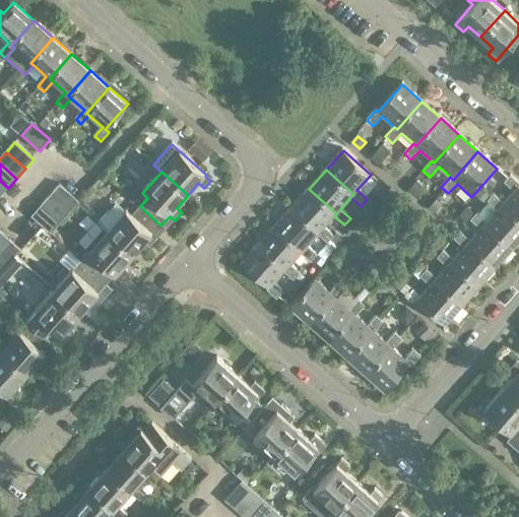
[(513,193),(502,205),(501,207),(518,223),(518,188),(518,184),(510,177),(503,184),(513,193)]
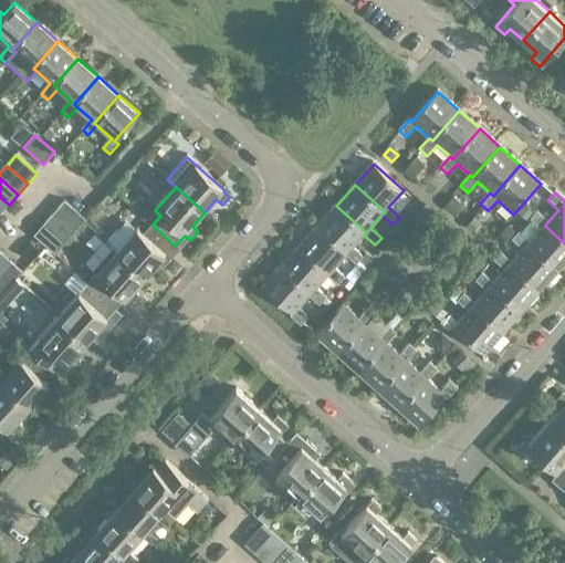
[(65,202),(55,214),(76,232),(86,221),(65,202)]
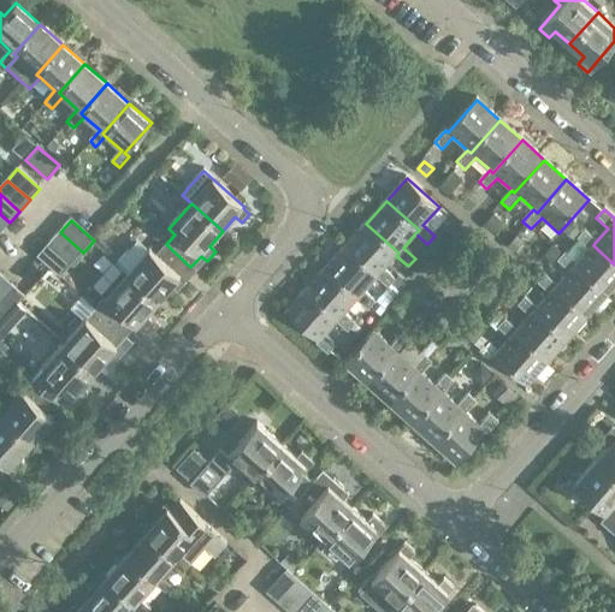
[(398,253),(366,224),(347,247),(379,274),(376,278),(388,289),(395,280),(384,271),(396,256),(398,253)]
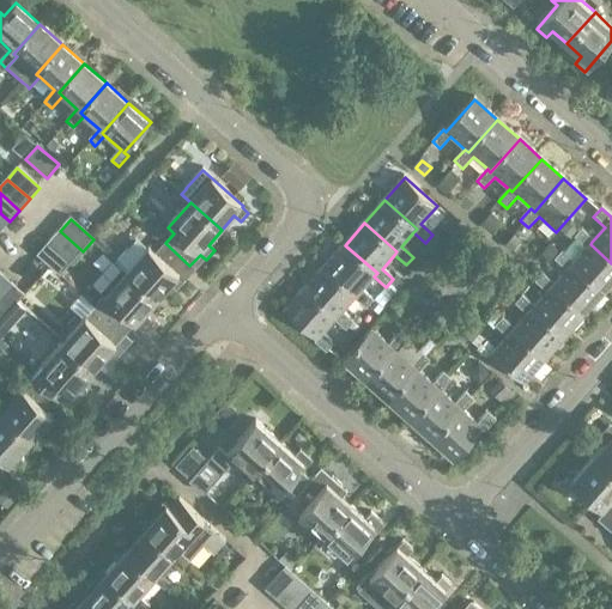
[(60,231),(47,245),(70,266),(83,251),(60,231)]
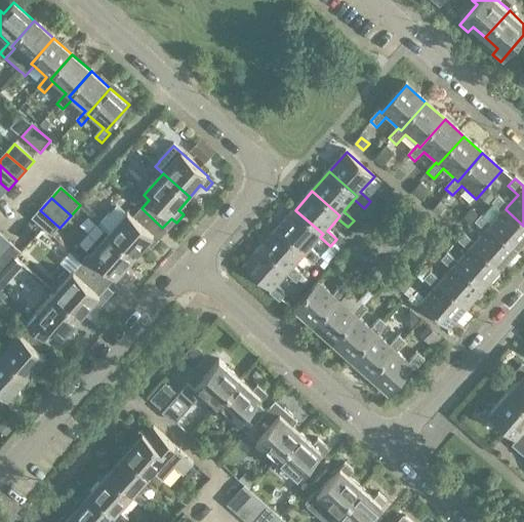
[(497,198),(495,200),(491,204),(501,213),(490,226),(488,228),(517,253),(523,244),(523,226),(506,209),(507,207),(497,198)]
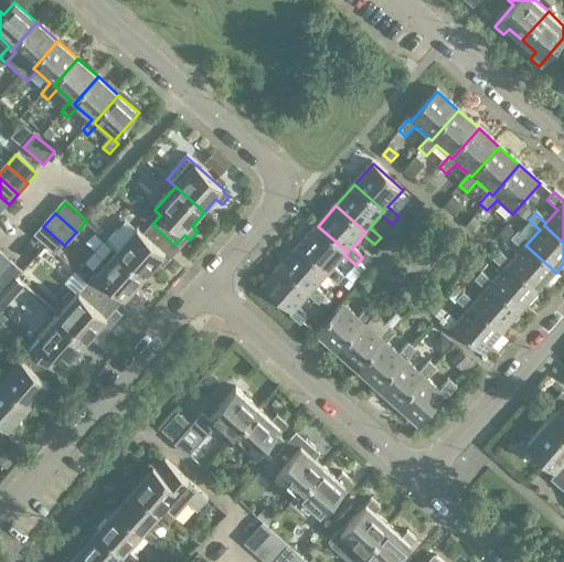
[(138,230),(117,252),(146,277),(158,264),(163,269),(171,261),(166,255),(174,245),(152,224),(144,234),(138,230)]
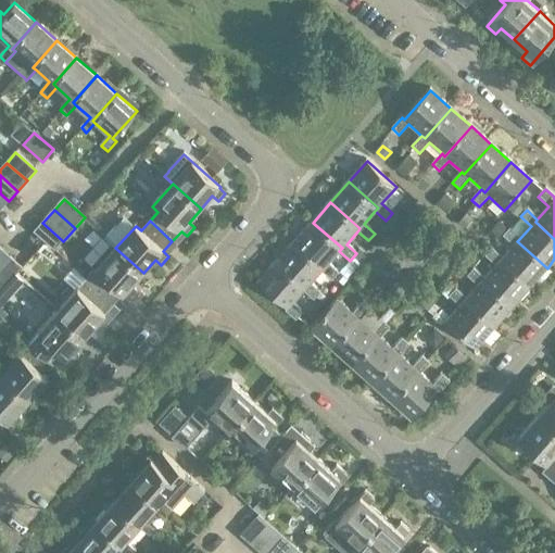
[(42,223),(34,233),(54,252),(63,241),(42,223)]
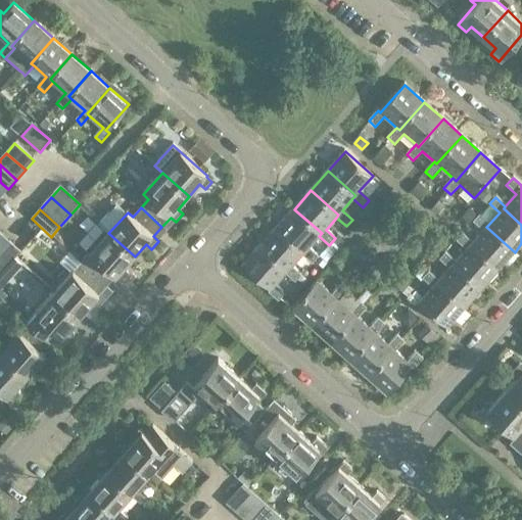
[(322,233),(294,209),(277,228),(304,252),(302,254),(313,264),(319,256),(309,248),(319,236),(322,233)]
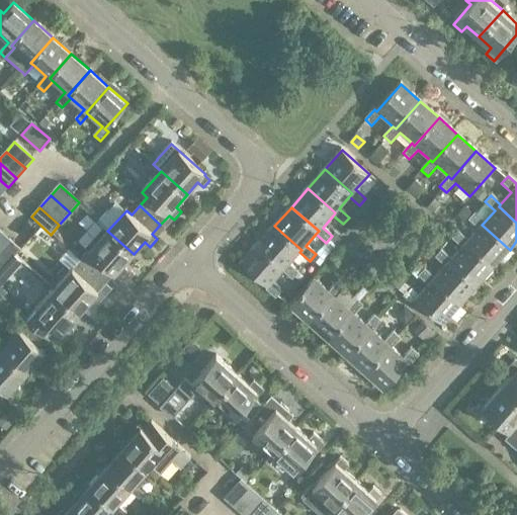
[(474,213),(471,217),(467,221),(478,230),(467,241),(465,244),(493,268),(510,250),(482,225),(484,223),(474,213)]
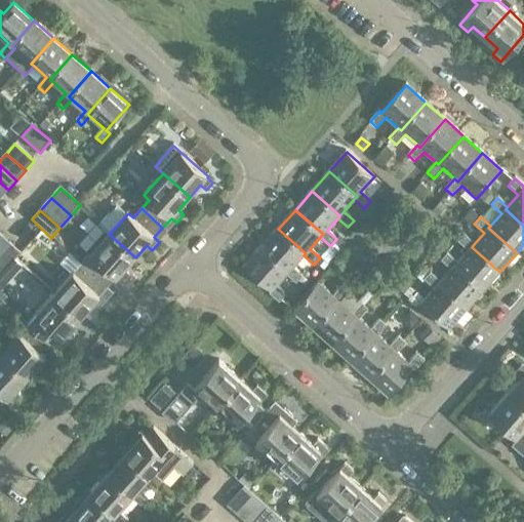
[(306,253),(278,229),(262,247),(289,272),(286,275),(296,283),(303,278),(292,269),(304,255),(306,253)]
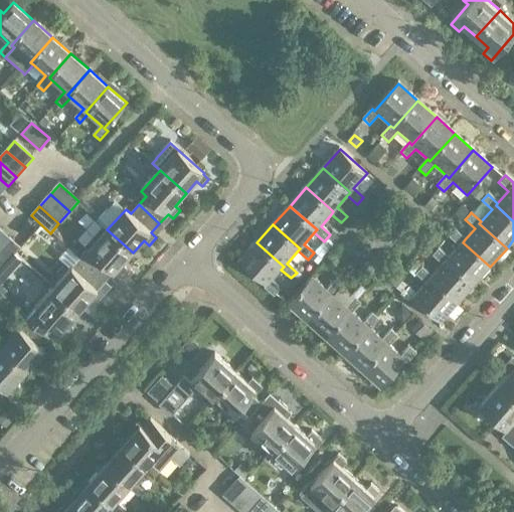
[(82,256),(79,260),(101,278),(108,269),(114,274),(115,273),(120,278),(127,270),(122,266),(133,252),(107,229),(88,250),(87,249),(82,253),(82,256)]
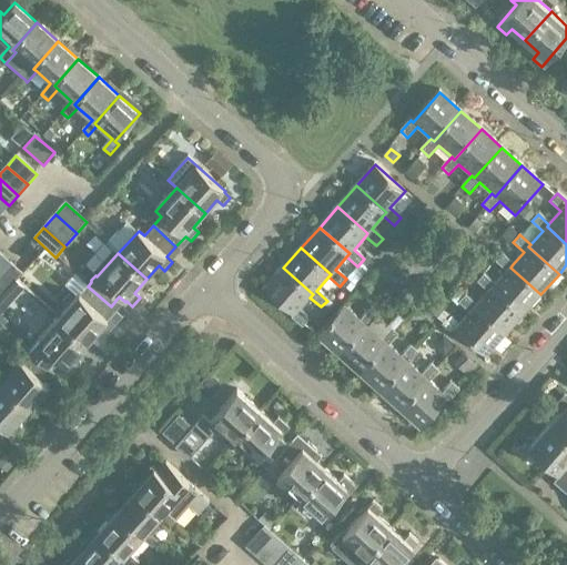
[(503,254),(499,258),(495,263),(506,272),(495,285),(492,289),(523,315),(540,294),(510,268),(513,264),(503,254)]
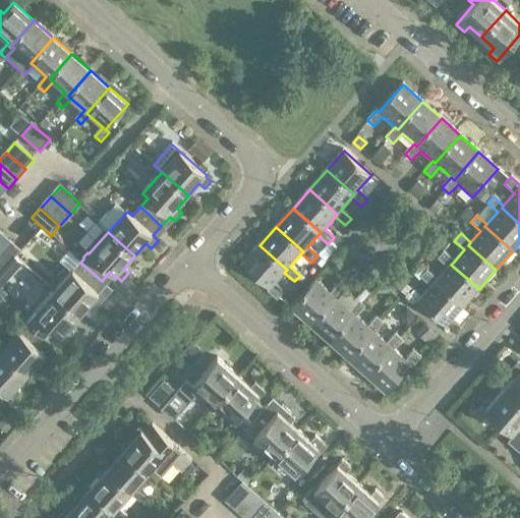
[(0,235),(0,253),(11,242),(2,234),(0,235)]
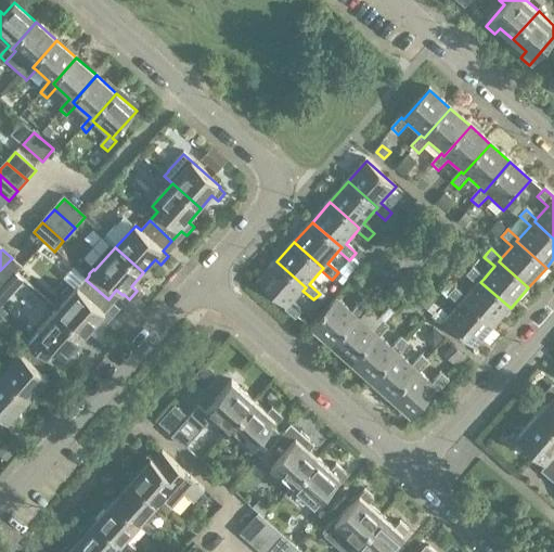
[(12,258),(0,270),(0,285),(3,289),(22,268),(12,258)]
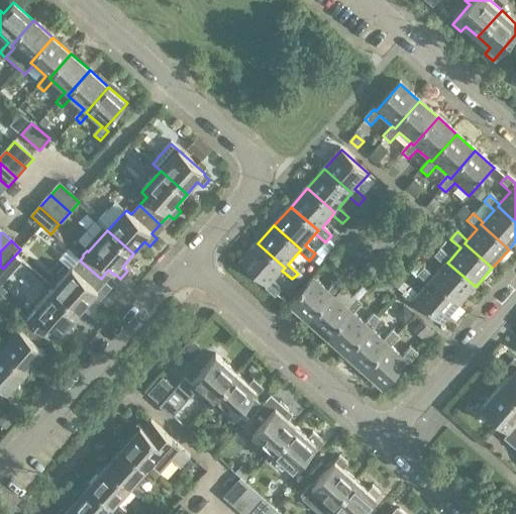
[(285,268),(258,243),(240,264),(268,287),(266,290),(275,298),(282,291),(272,283),(282,271),(285,268)]
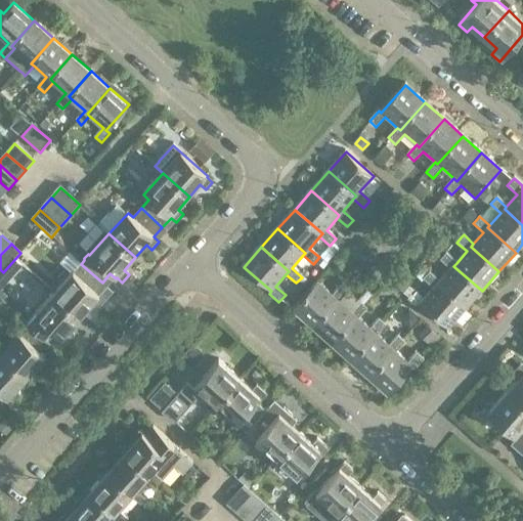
[(446,254),(443,257),(440,261),(449,269),(439,281),(437,285),(465,309),(482,291),(453,266),(456,263),(446,254)]
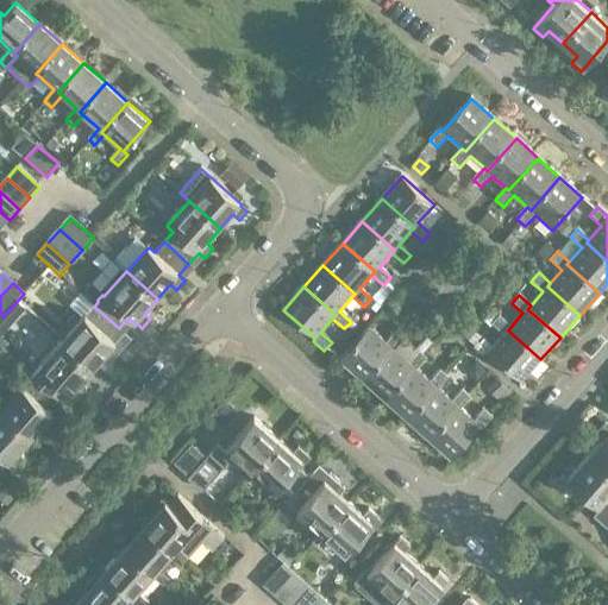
[(86,317),(63,342),(94,370),(107,355),(113,360),(121,351),(116,346),(117,345),(110,339),(119,328),(94,307),(92,310),(88,310),(83,316),(86,317)]
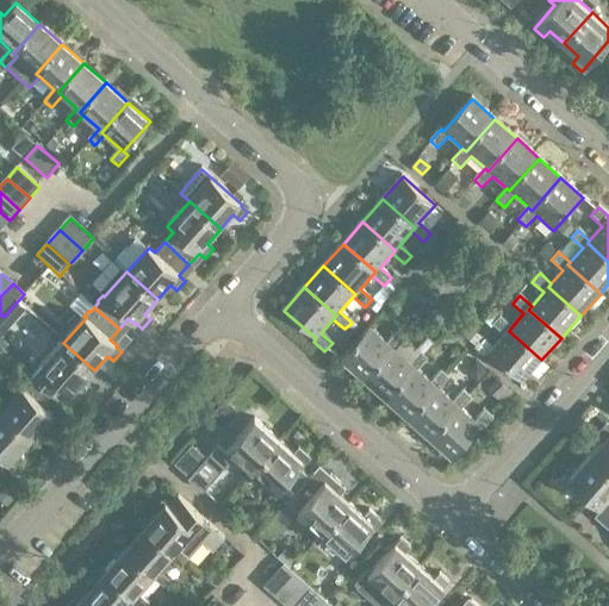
[(501,317),(497,320),(492,326),(504,337),(489,354),(521,383),(541,360),(509,331),(511,328),(501,317)]
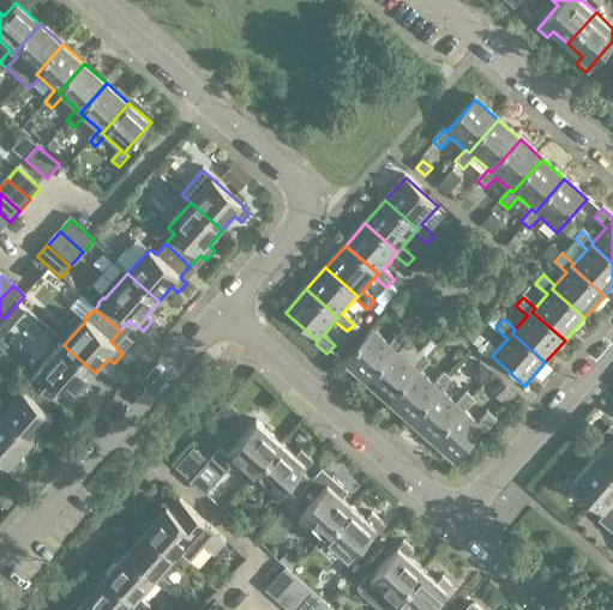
[(371,331),(343,362),(342,363),(365,384),(394,351),(396,354),(407,342),(400,334),(389,346),(371,331)]
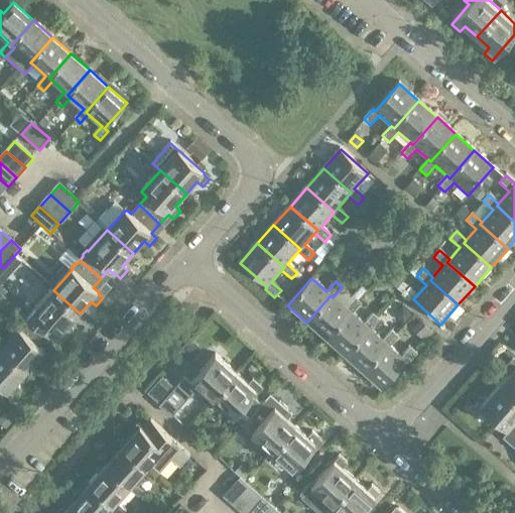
[(35,311),(27,319),(45,337),(53,328),(61,335),(62,334),(67,338),(74,330),(70,326),(80,313),(53,290),(35,311)]
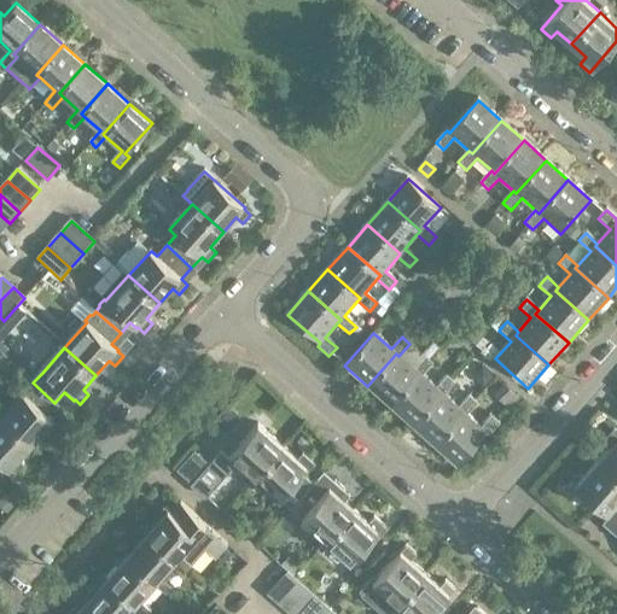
[(396,354),(367,386),(390,407),(419,374),(421,376),(432,364),(424,356),(413,368),(399,356),(396,354)]
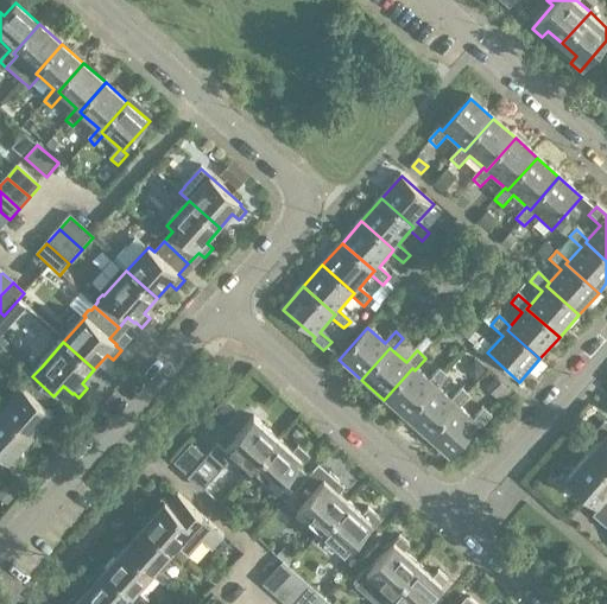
[(412,368),(384,400),(405,419),(434,387),(437,389),(447,377),(440,370),(429,382),(415,370),(412,368)]
